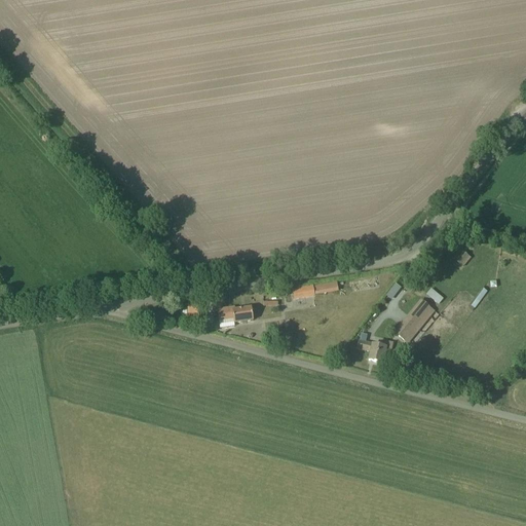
[(462,252),(455,261),(461,266),(462,267),(471,259),(468,257),(462,252)]
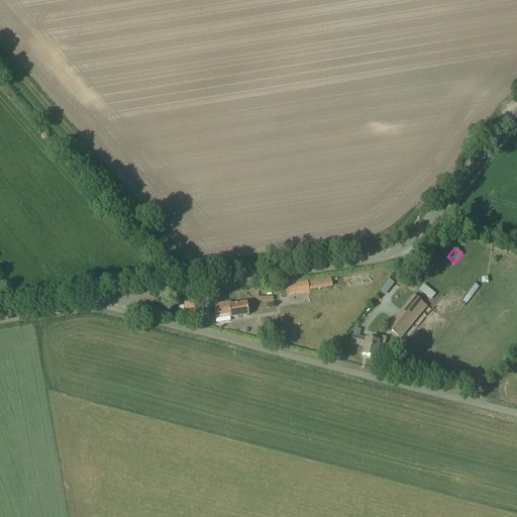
[(312,280),(314,290),(332,287),(331,277),(312,280)]
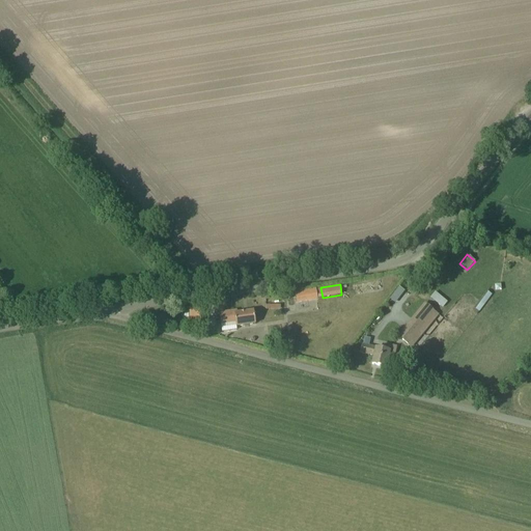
[(395,304),(403,290),(397,286),(389,300),(395,304)]
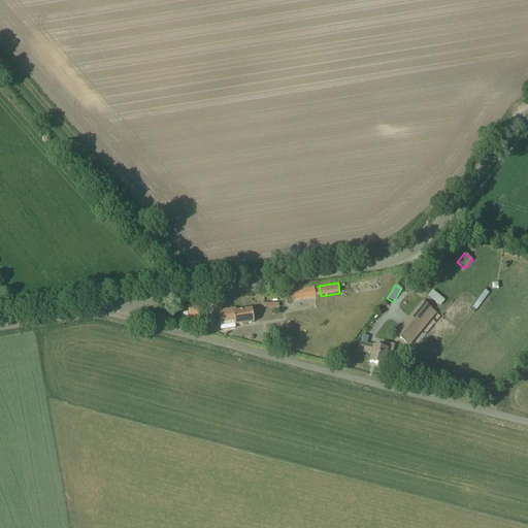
[(295,300),(315,297),(314,289),(294,292),(295,300)]
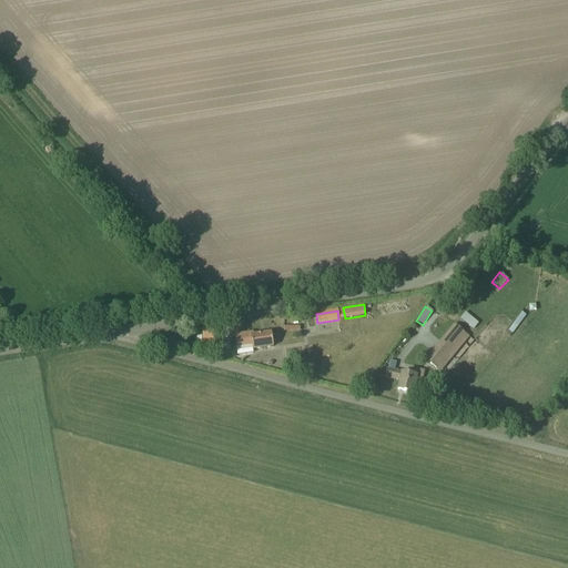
[(465,312),(459,318),(474,330),(479,322),(465,312)]
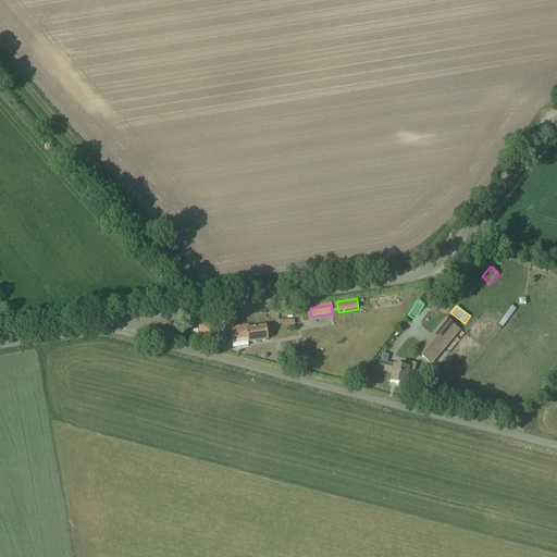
[(456,327),(445,319),(417,353),(428,361),(456,327)]
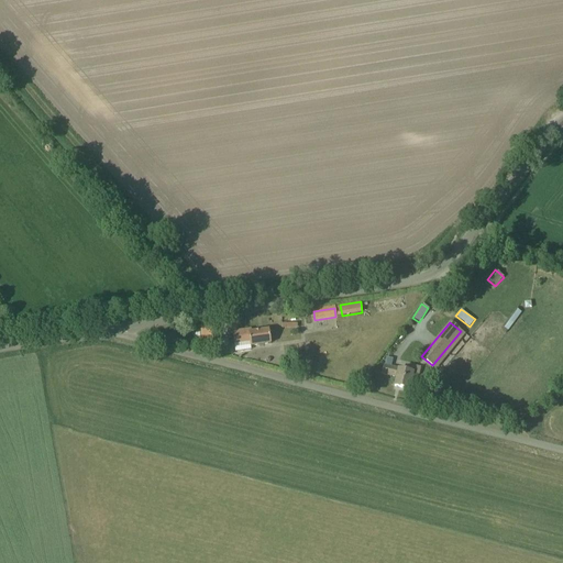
[(217,343),(216,337),(214,329),(201,330),(203,345),(217,343)]
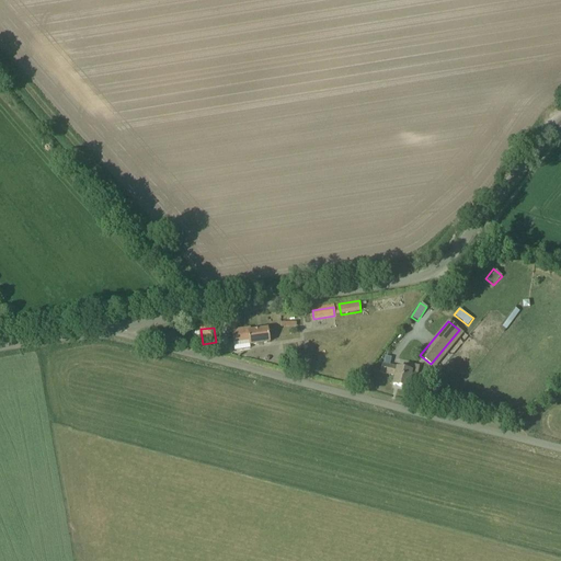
[(232,331),(233,343),(249,341),(250,345),(270,343),(267,329),(250,331),(250,328),(232,331)]
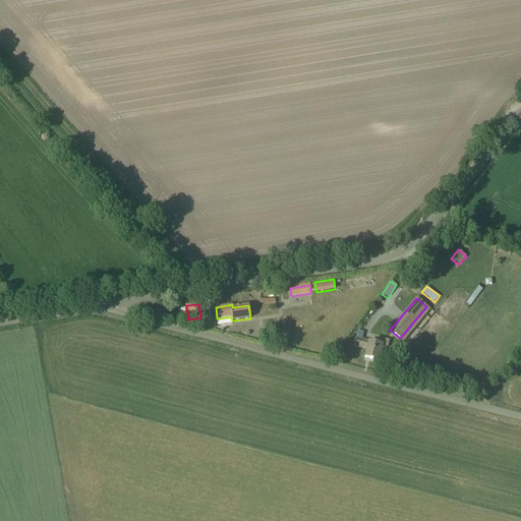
[(366,349),(364,357),(379,360),(382,347),(387,348),(389,340),(375,337),(374,343),(355,339),(353,346),(366,349)]
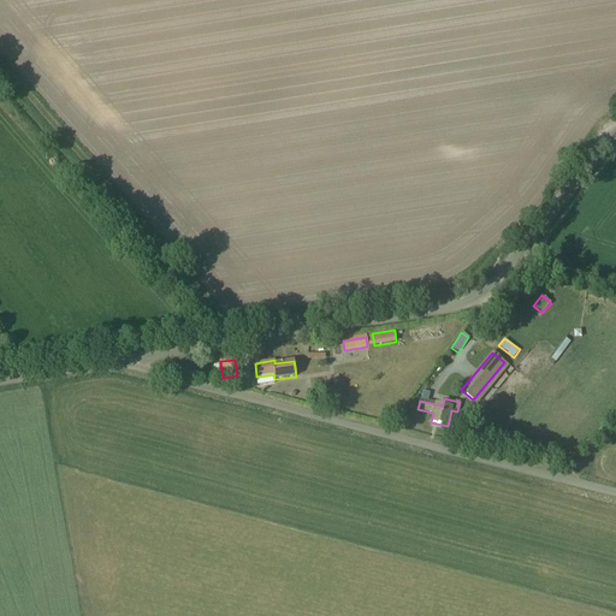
All buildings are outlined.
